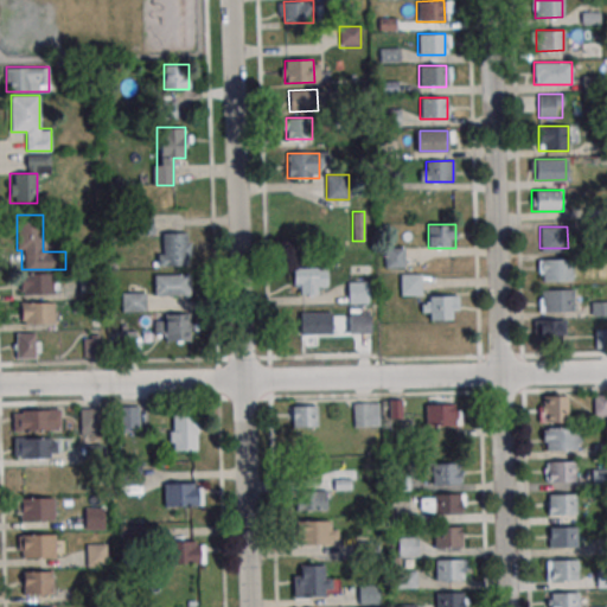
[(159,266),(189,266),(189,232),(159,232),(159,266)]
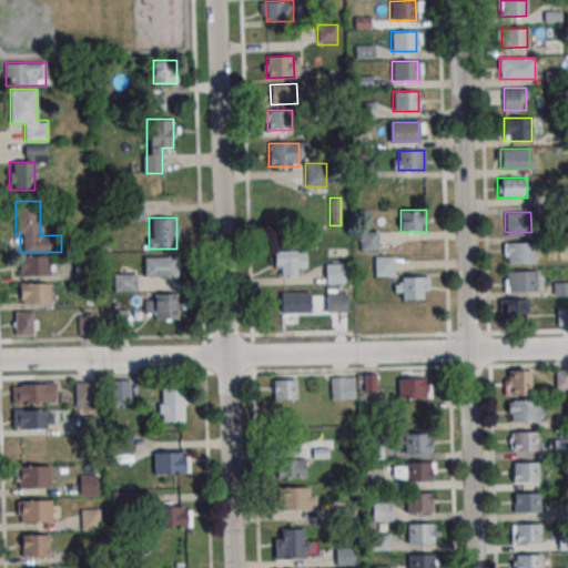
[(377,251),(377,232),(359,232),(359,251),(377,251)]
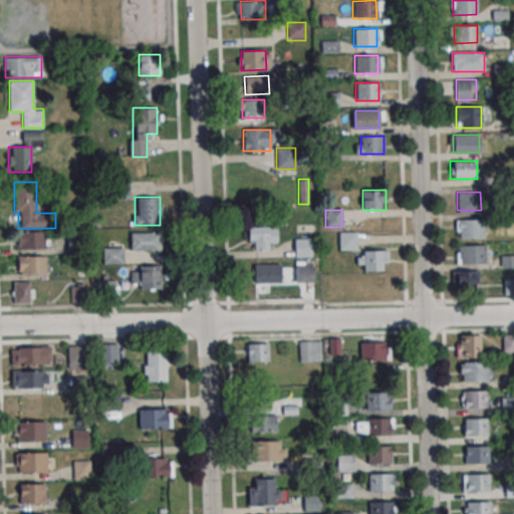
[(460,220),(483,220),(483,237),(460,238),(460,220)]
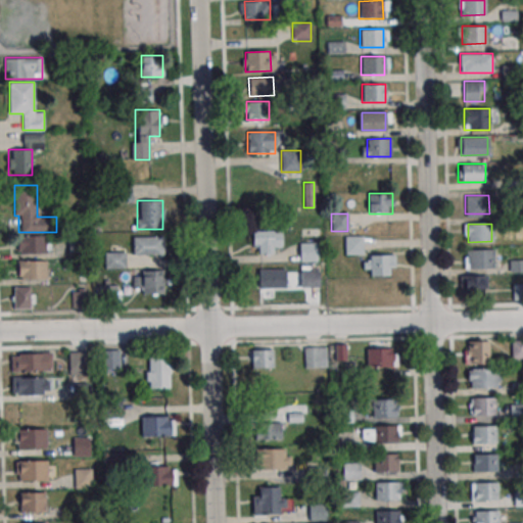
[(281,230),(252,230),(252,253),(281,253),(281,230)]
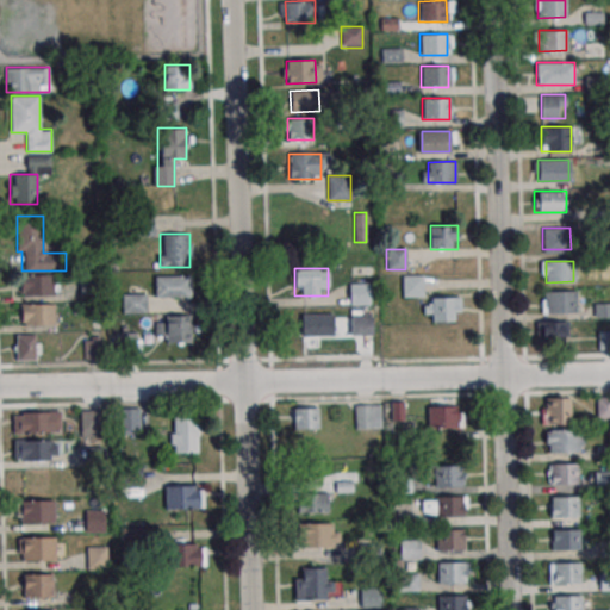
[(55,275),(20,275),(20,296),(55,296),(55,275)]
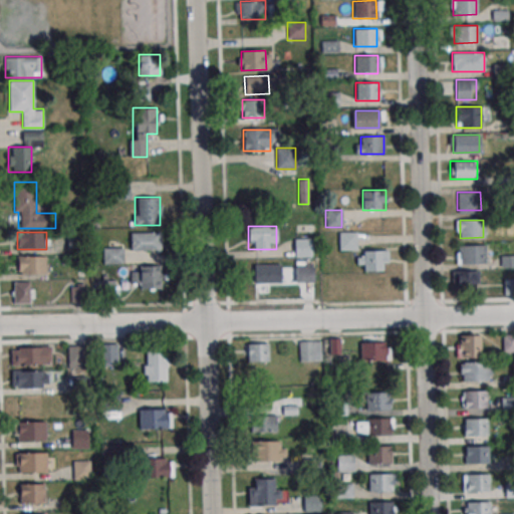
[(132,232),(132,250),(161,250),(161,232),(132,232)]
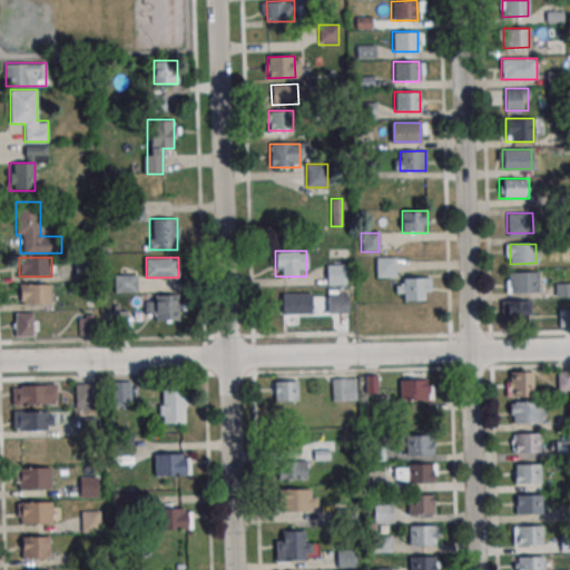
[(395,257),(375,257),(375,276),(395,276),(395,257)]
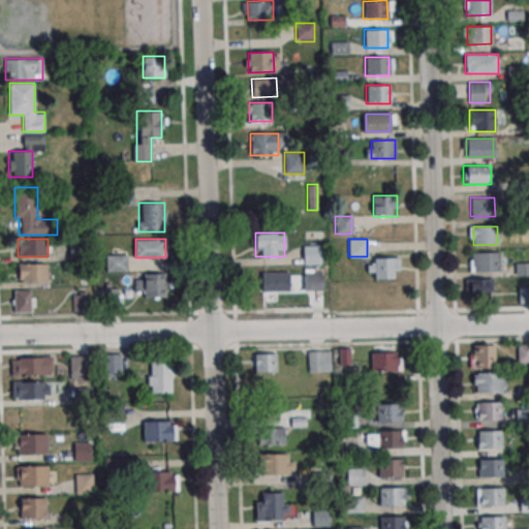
[(64,259),(79,258),(78,243),(63,244),(64,259)]
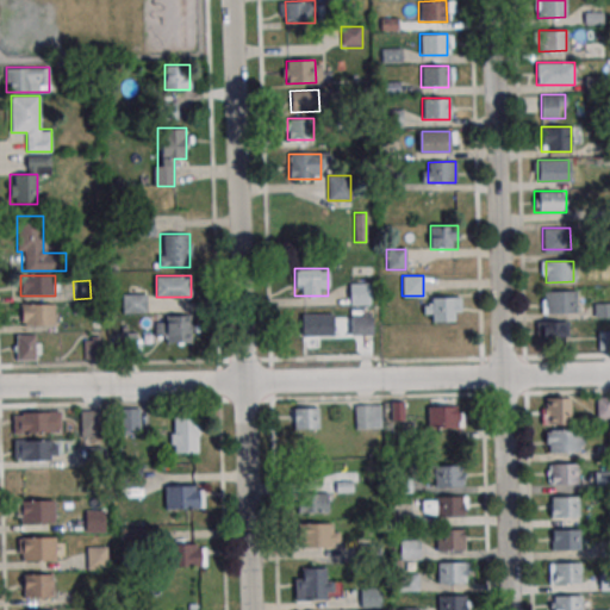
[(367,296),(366,284),(358,285),(359,297),(367,296)]
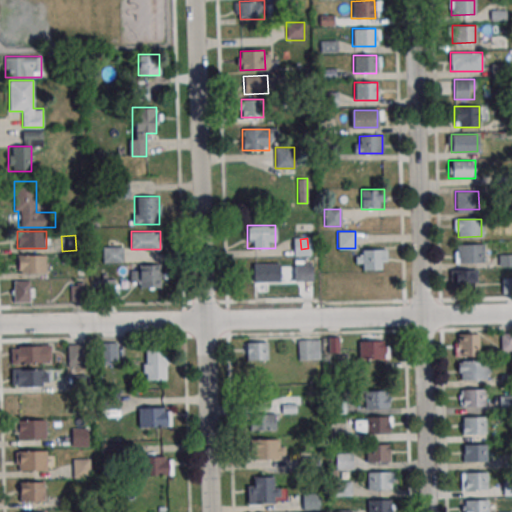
[(459,245),(482,244),(482,262),(459,262),(459,245)]
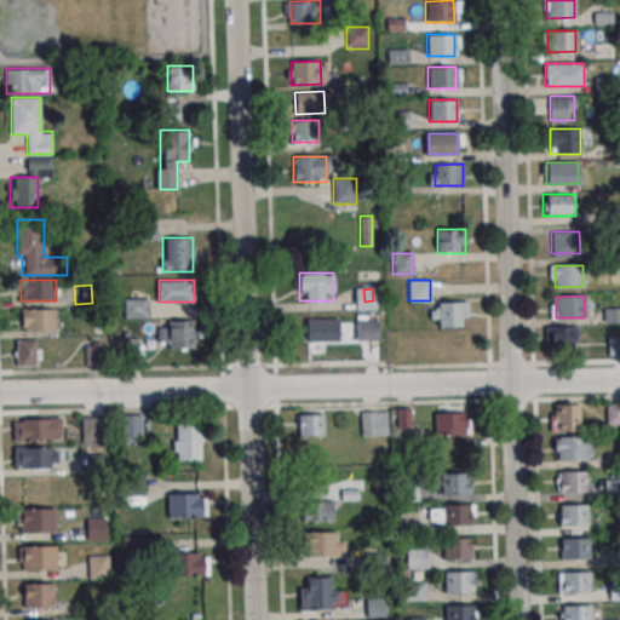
[(124,319),(148,319),(148,298),(124,298),(124,319)]
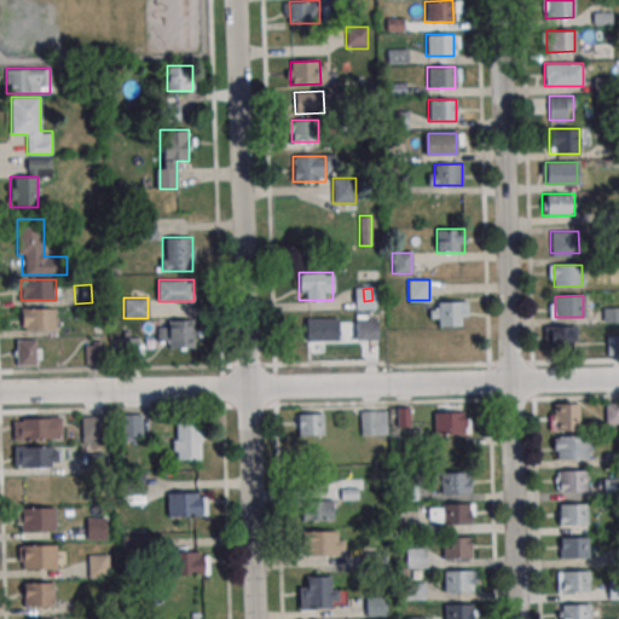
[(467,325),(467,302),(431,302),(431,325),(467,325)]
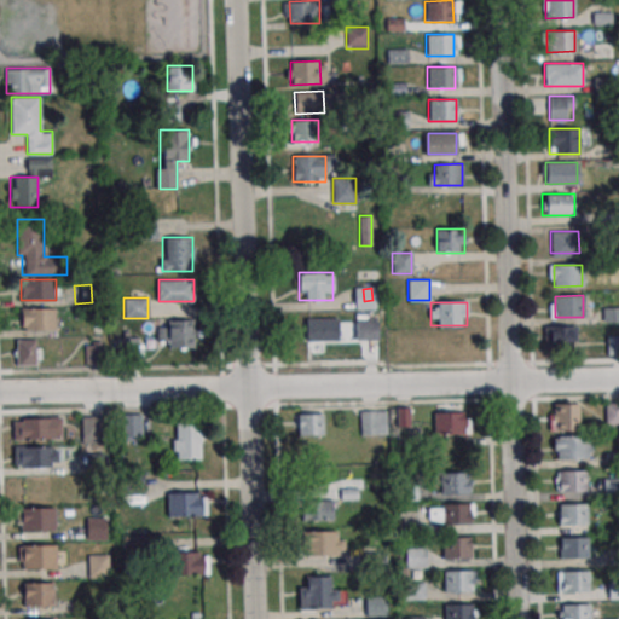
[(56,308),(19,308),(19,330),(56,330),(56,308)]
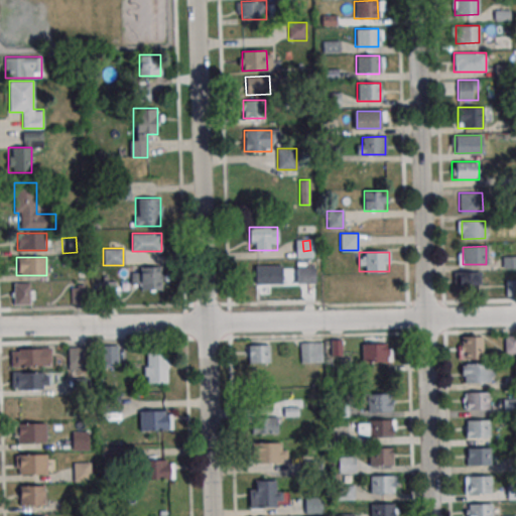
[(282,285),(282,265),(255,266),(255,285),(282,285)]
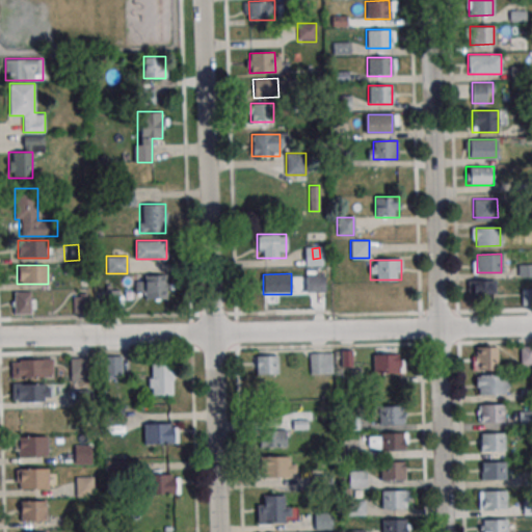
[(167,299),(167,274),(136,274),(136,299),(167,299)]
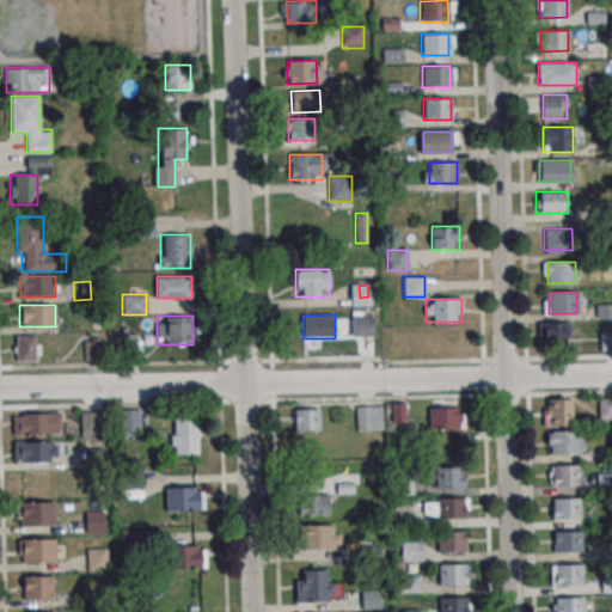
[(374,336),(374,320),(353,320),(353,336),(374,336)]
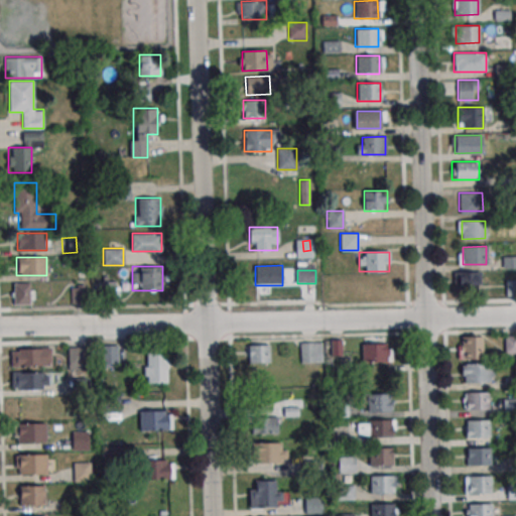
[(481,271),(454,271),(454,290),(481,290),(481,271)]
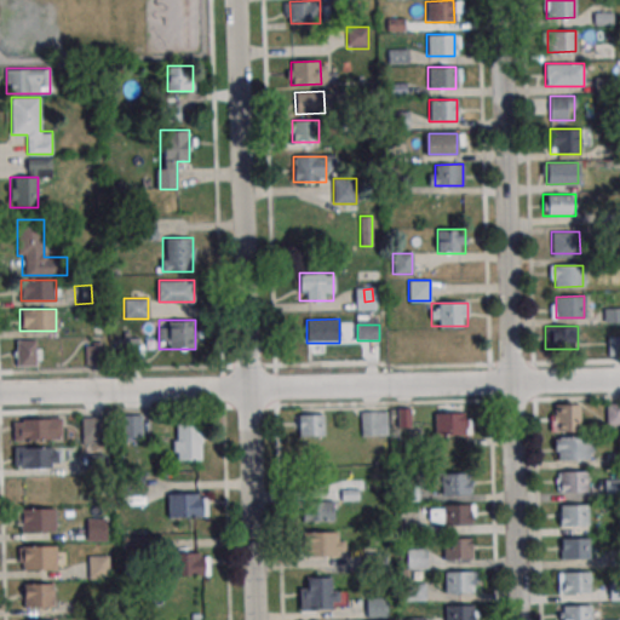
[(138,338),(116,338),(116,356),(138,356),(138,338)]
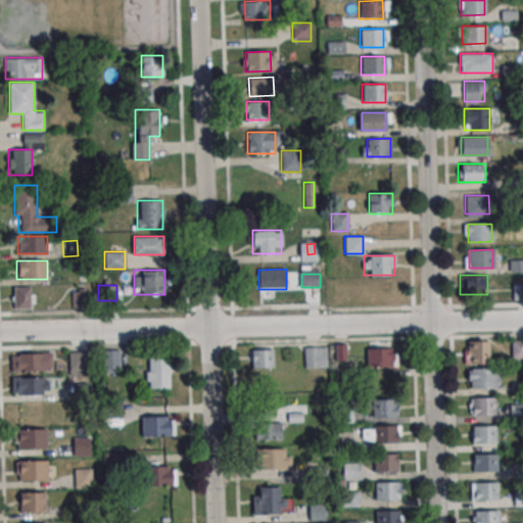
[(34,287),(14,287),(14,308),(34,308),(34,287)]
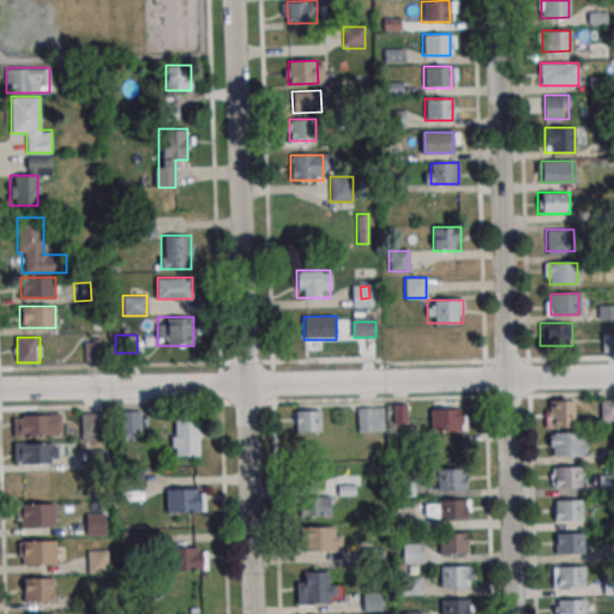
[(101,360),(101,342),(85,342),(85,360),(101,360)]
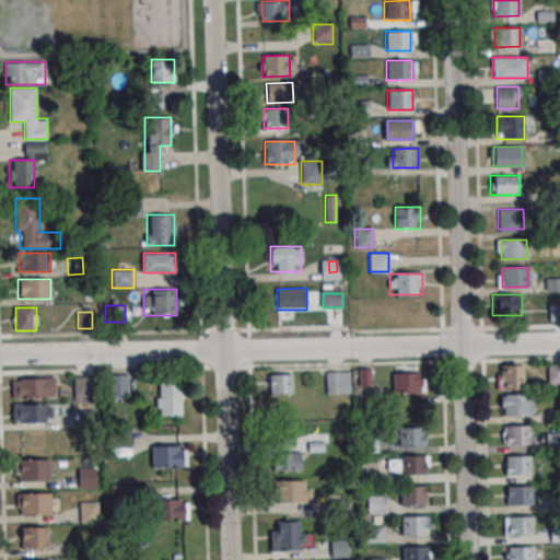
[(548,383),(559,382),(559,363),(548,364),(548,383)]
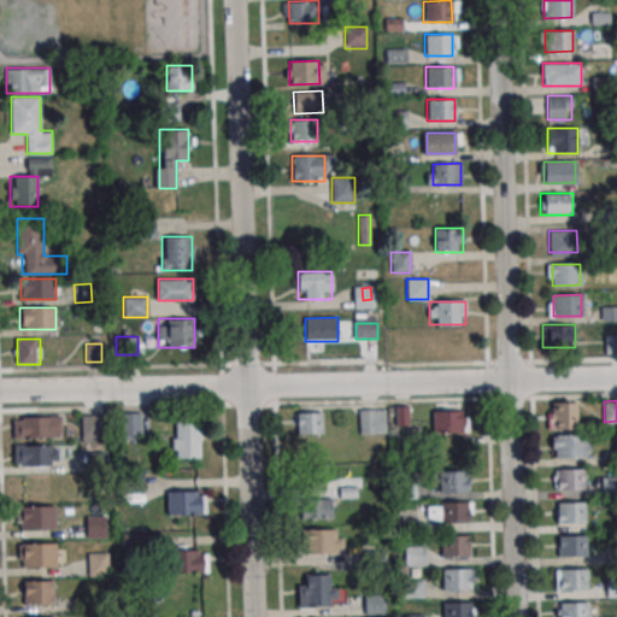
[(548,403),(548,429),(576,429),(576,403),(548,403)]
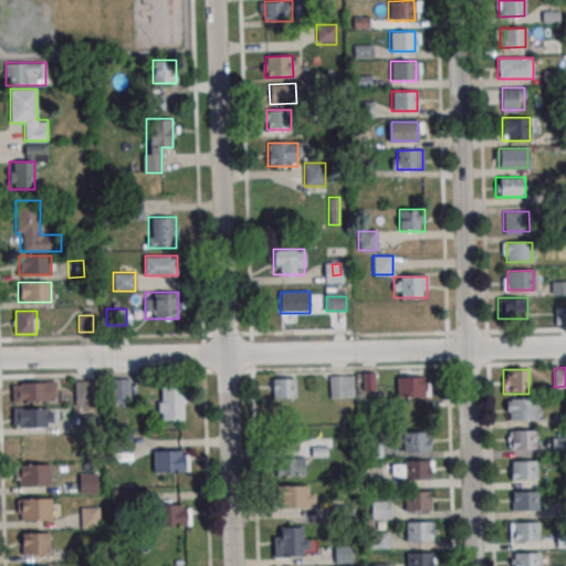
[(329,375),(329,398),(353,398),(353,375),(329,375)]
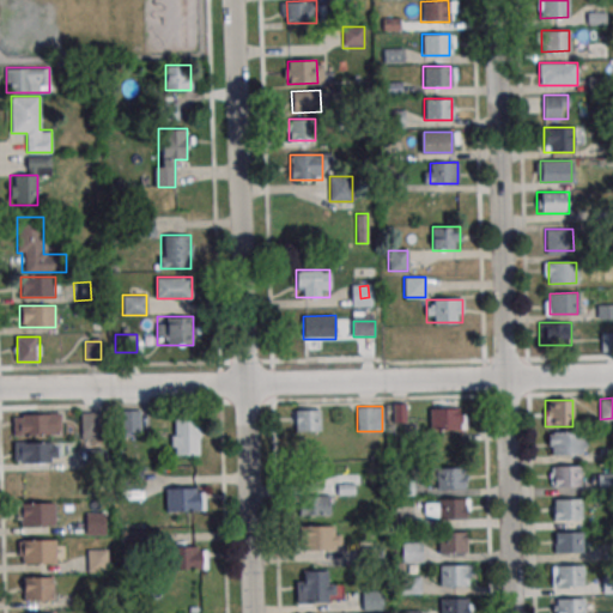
[(320,408),(291,408),(291,431),(320,431),(320,408)]
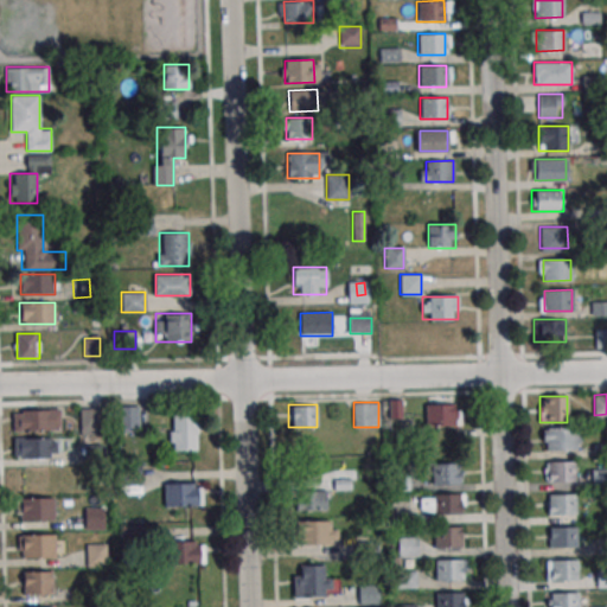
[(401,404),(391,404),(391,417),(401,417),(401,404)]
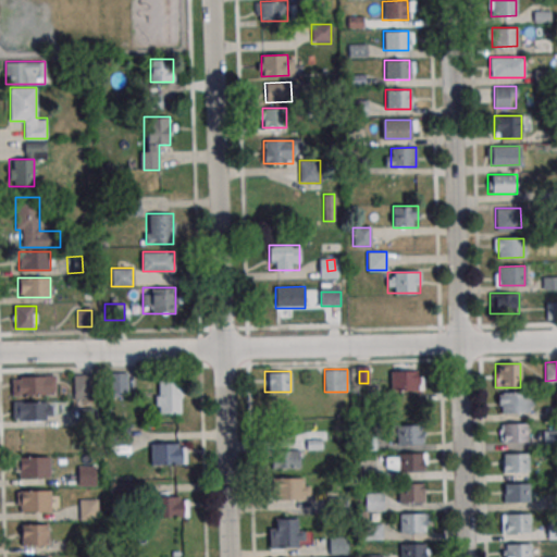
[(391,391),(421,391),(421,371),(391,371),(391,391)]
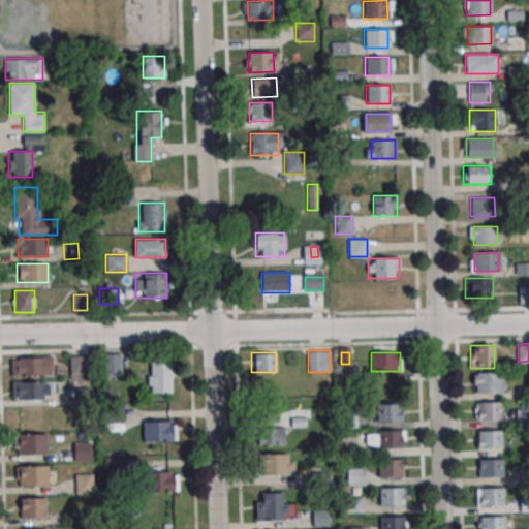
[(122,374),(122,353),(105,353),(105,374),(122,374)]
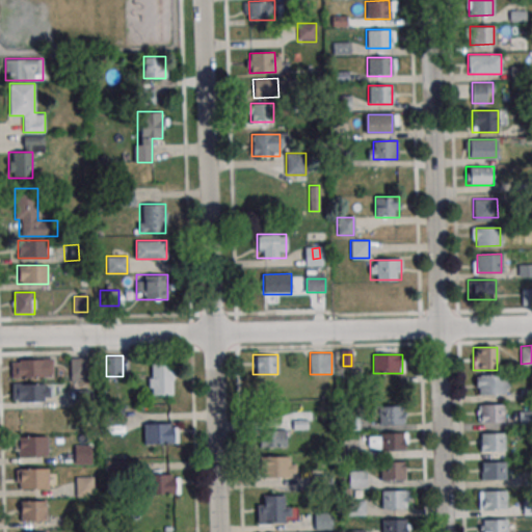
[(71,381),(91,381),(91,356),(71,356),(71,381)]
